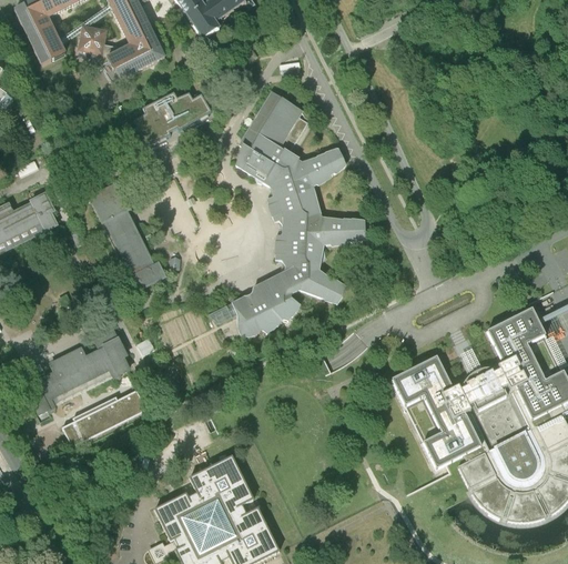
[(32,0),(14,9),(42,63),(64,52),(47,17),(81,0),(108,0),(131,44),(125,48),(108,56),(118,77),(120,80),(165,57),(138,1),(138,0),(32,0)]
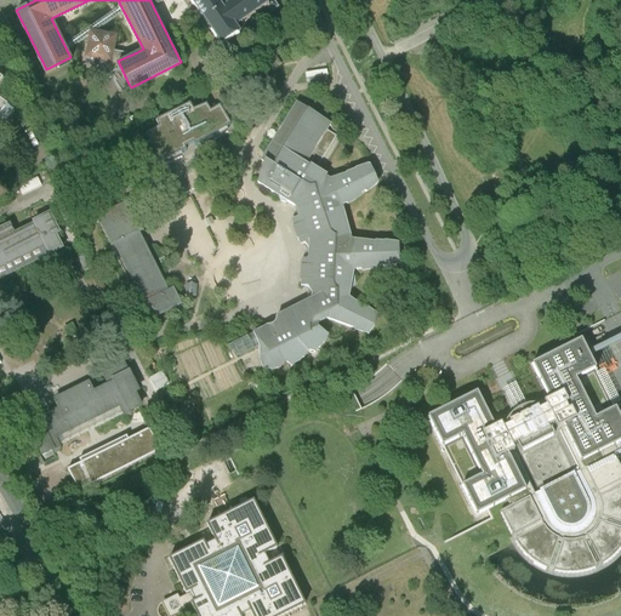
[(189,0),(221,45),(240,32),(234,24),(266,3),(265,0),(231,0),(222,6),(217,0),(189,0)]
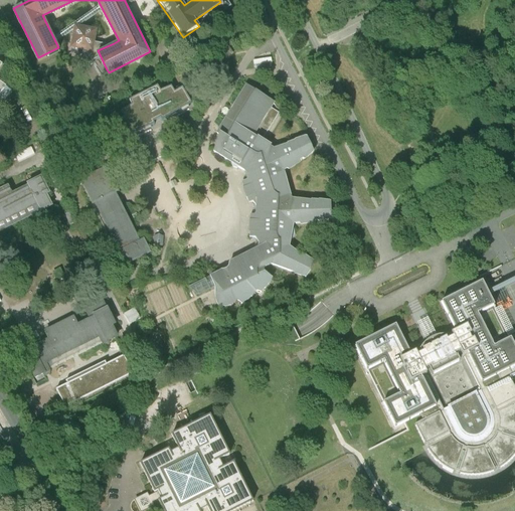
[(97,26),(74,22),(71,44),(83,46),(93,47),(94,39),(97,26)]
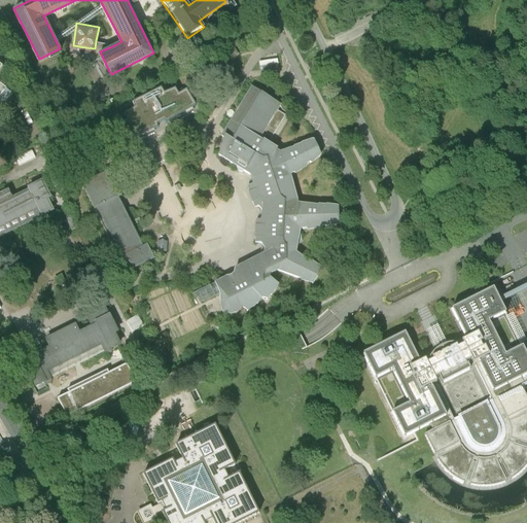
[(100,51),(116,44),(96,40),(95,48),(85,47),(84,51),(92,62),(95,60),(103,75),(109,71),(100,51)]
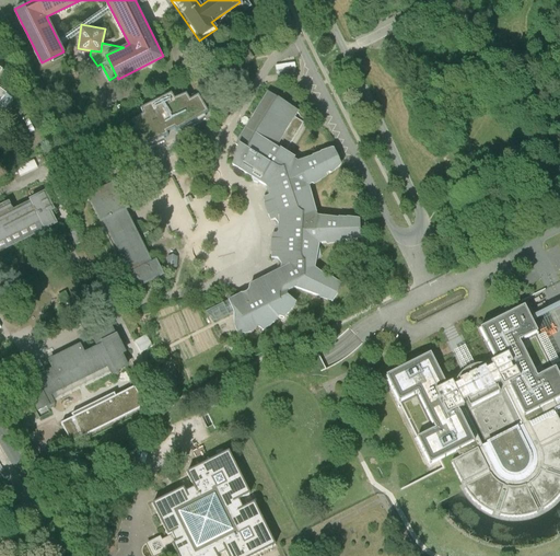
[(131,122),(123,125),(133,146),(174,129),(209,108),(198,90),(190,94),(187,88),(174,93),(172,88),(138,103),(141,109),(130,115),(131,122)]
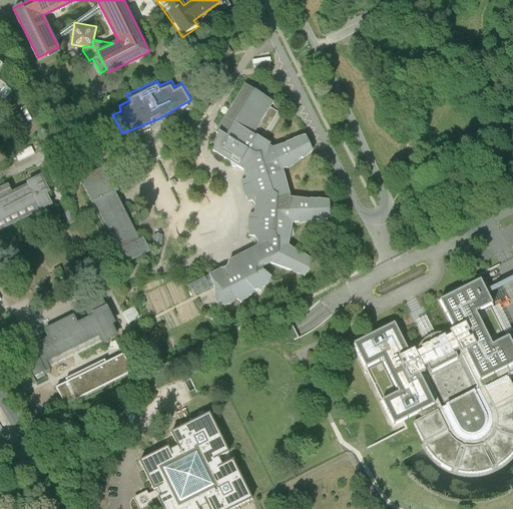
[(273,98),(245,81),(216,129),(218,130),(217,133),(212,147),(230,158),(229,159),(232,162),(236,163),(236,162),(243,166),(244,165),(246,167),(247,170),(246,171),(246,176),(240,178),(247,198),(251,197),(255,201),(257,201),(257,204),(257,207),(255,207),(253,211),(249,210),(248,218),(249,219),(249,224),(248,224),(248,232),(253,233),(259,238),(259,241),(258,244),(257,243),(229,258),(228,259),(228,260),(227,264),(228,265),(225,267),(222,269),(221,268),(221,267),(220,267),(219,267),(209,272),(214,283),(215,285),(215,286),(215,287),(214,287),(214,289),(214,291),(214,293),(214,294),(215,297),(216,300),(217,302),(219,302),(223,302),(224,303),(228,301),(229,301),(231,299),(233,297),(233,295),(235,294),(236,296),(240,299),(245,296),(249,292),(250,293),(254,286),(260,288),(264,284),(267,279),(268,279),(270,274),(270,273),(261,266),(262,264),(270,260),(293,268),(293,270),(305,273),(309,266),(312,258),(304,252),(303,252),(297,248),(296,249),(286,241),(286,239),(287,239),(288,236),(290,236),(293,230),(292,223),(291,223),(292,219),(298,218),(300,220),(313,218),(313,216),(317,215),(318,216),(318,217),(319,217),(328,214),(329,214),(329,213),(329,212),(330,209),(329,200),(329,199),(329,198),(328,198),(318,197),(317,197),(311,197),(311,198),(289,195),(288,193),(289,193),(282,166),(286,164),(288,165),(299,158),(298,156),(302,154),(303,155),(304,155),(311,149),(311,148),(312,148),(312,147),(312,146),(311,143),(307,134),(306,134),(305,133),(304,133),(294,137),(287,140),(288,141),(271,146),(270,146),(268,145),(270,142),(261,136),(253,131),(270,103),(273,98)]
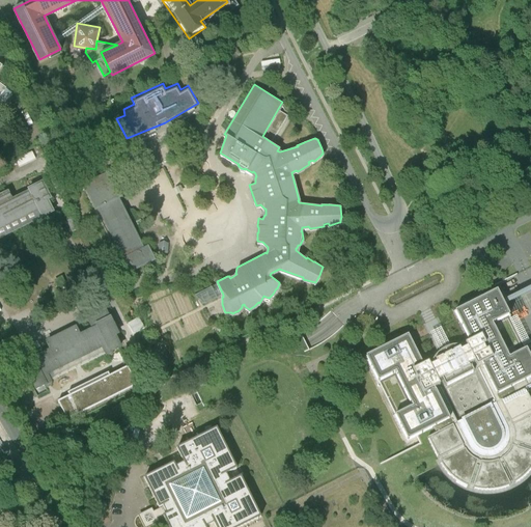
[(262,136),(270,141),(271,139),(287,112),(279,107),(262,136)]
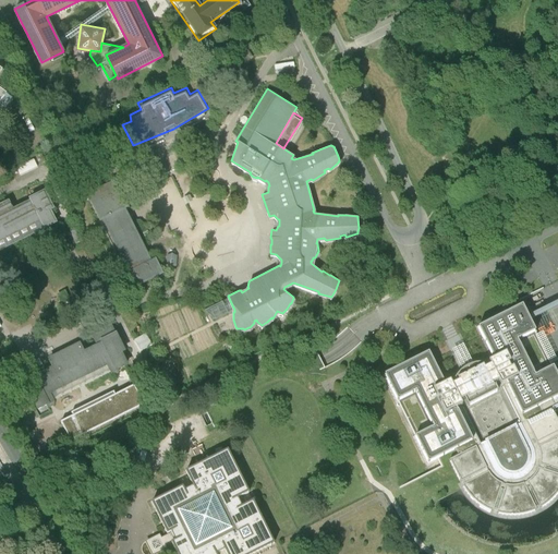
[(100,188),(88,193),(100,217),(104,216),(131,271),(125,273),(132,285),(146,278),(161,271),(155,259),(150,260),(143,245),(123,206),(126,204),(114,180),(100,188)]
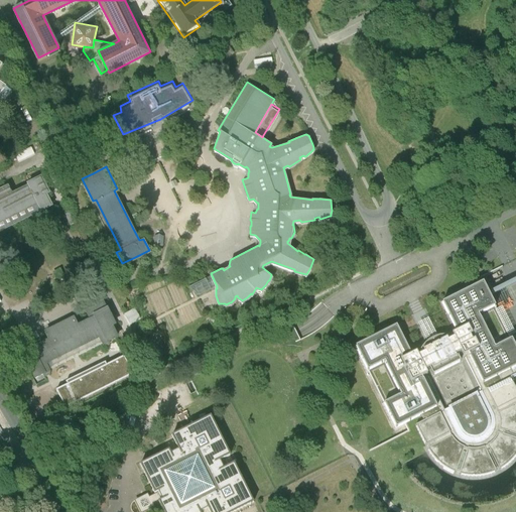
[(48,190),(40,175),(28,181),(29,183),(12,193),(8,184),(0,187),(0,219),(34,203),(38,201),(42,208),(50,204),(45,192),(48,190)]
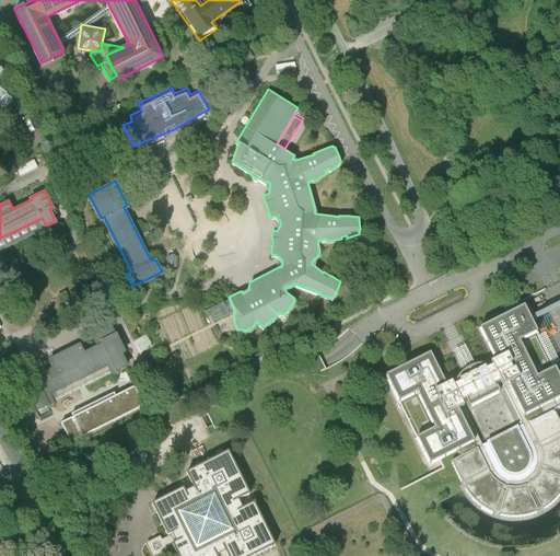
[(0,247),(46,226),(42,218),(37,220),(0,238),(0,247)]
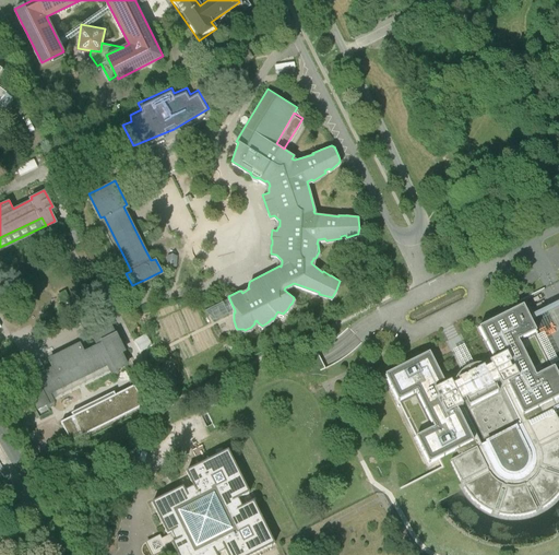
[(215,318),(234,308),(228,296),(203,308),(215,318)]
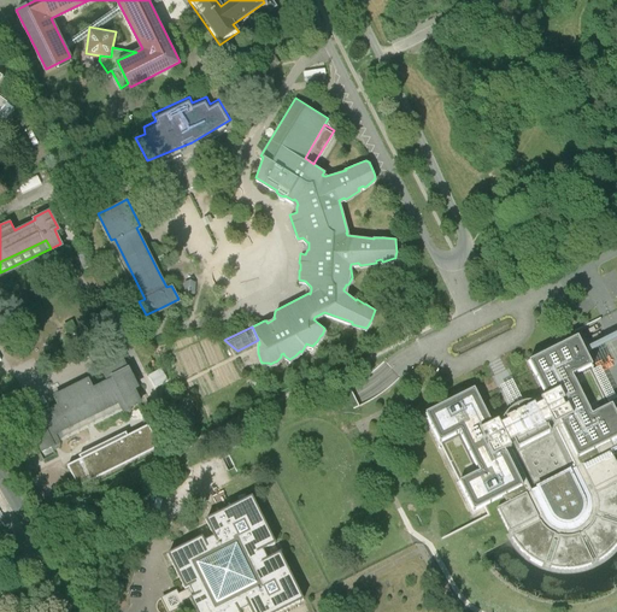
[(616,327),(585,343),(587,348),(616,333),(616,327)]
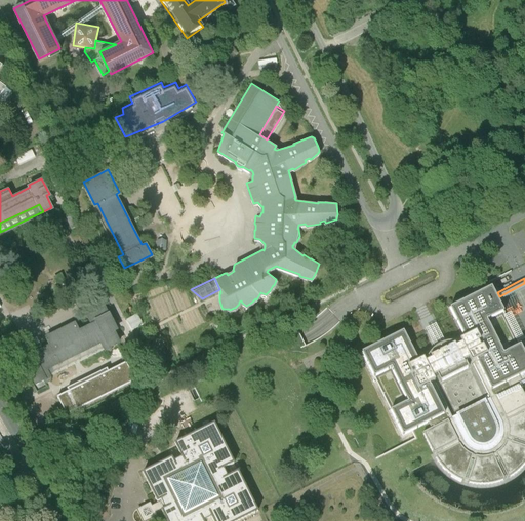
[(403,328),(360,349),(371,373),(392,364),(408,397),(390,406),(402,432),(428,419),(445,411),(430,379),(475,358),(489,387),(517,373),(524,368),(524,347),(522,341),(503,349),(488,316),(506,308),(499,296),(497,292),(493,283),(448,304),(463,335),(456,339),(448,338),(440,342),(433,347),(429,352),(417,358),(403,328)]
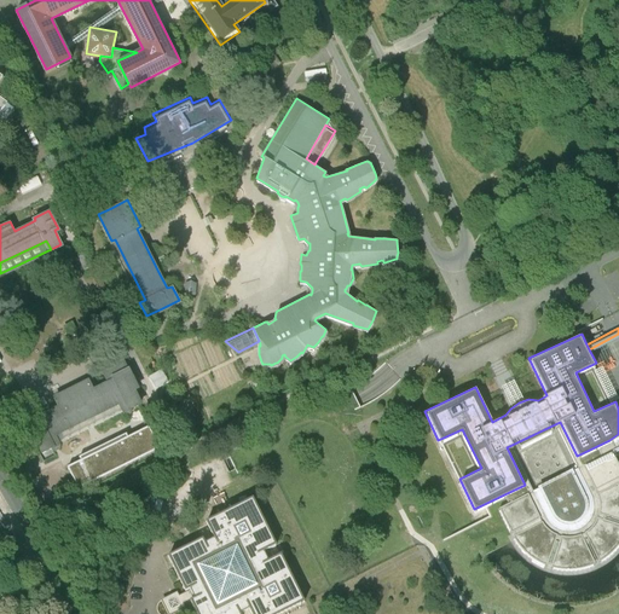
[(137,387),(122,358),(102,369),(108,381),(93,388),(88,380),(71,387),(55,395),(59,405),(44,413),(38,401),(18,411),(23,421),(32,439),(35,436),(42,450),(52,446),(52,447),(56,449),(58,446),(59,444),(58,441),(55,433),(119,400),(123,410),(123,411),(126,412),(131,411),(131,407),(131,406),(139,401),(133,388),(137,387)]
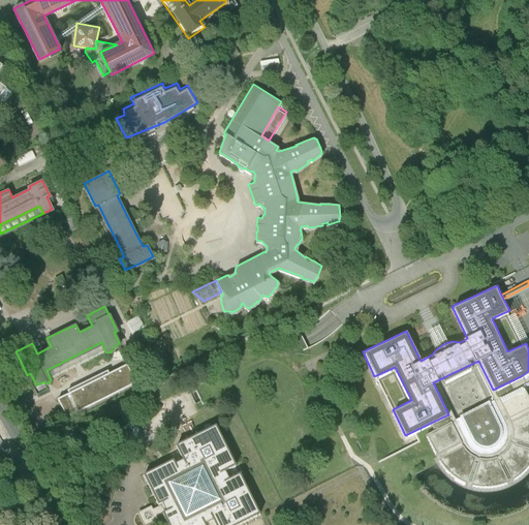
[(127,316),(131,328),(144,323),(139,312),(127,316)]
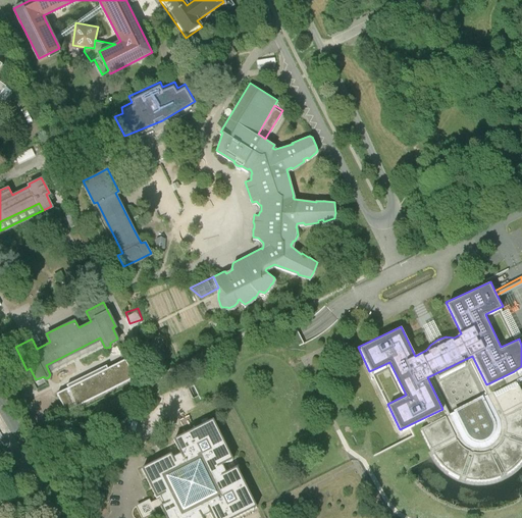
[(46,365),(49,372),(104,346),(100,338),(46,365)]
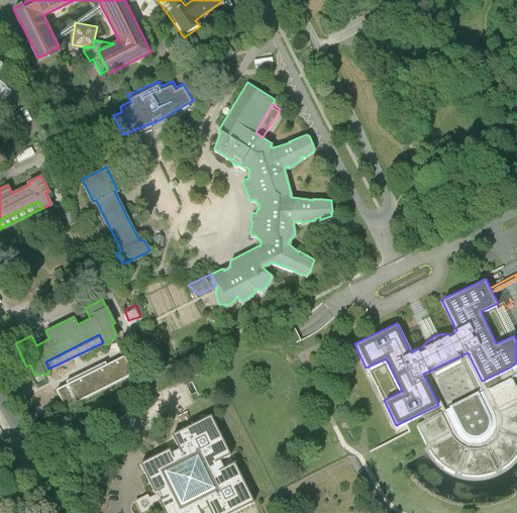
[(133,373),(124,354),(106,364),(105,362),(106,362),(105,361),(66,380),(67,381),(68,383),(57,388),(66,407),(133,373)]
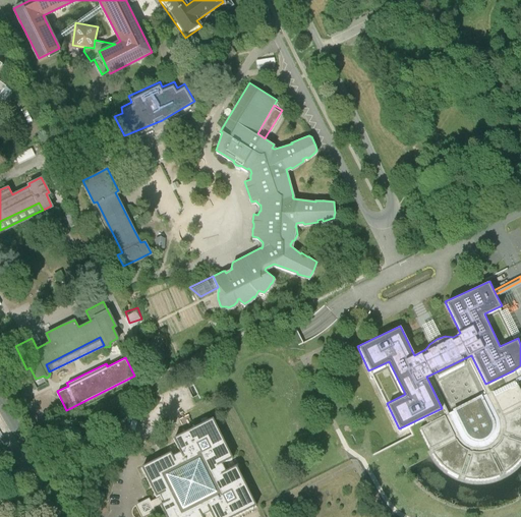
[(442,408),(424,416),(426,421),(418,425),(430,448),(438,460),(451,472),(458,476),(466,479),(480,480),(497,477),(508,472),(517,464),(520,458),(520,387),(513,370),(485,384),(488,391),(444,413),(442,408)]
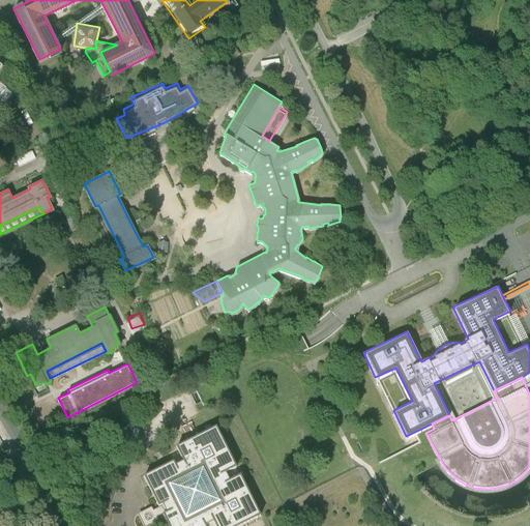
[(175,461),(173,458),(142,472),(157,504),(153,506),(151,503),(139,509),(142,516),(145,522),(157,517),(155,513),(162,509),(169,525),(205,525),(208,525),(206,521),(213,518),(216,525),(231,525),(261,512),(241,472),(230,477),(226,467),(236,462),(217,422),(177,442),(184,457),(175,461)]
